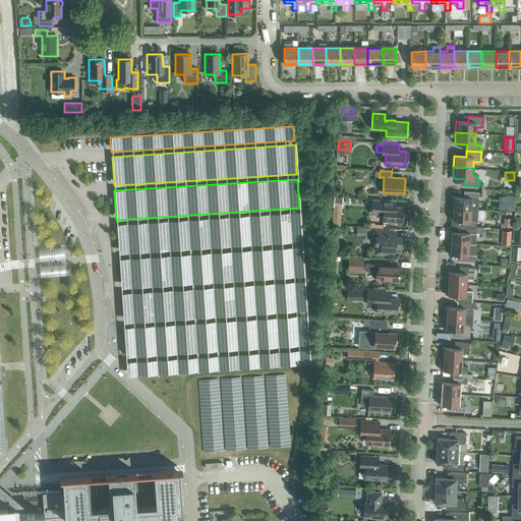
[(477,210),(478,198),(478,192),(464,191),(463,197),(451,196),(451,208),(477,210)]
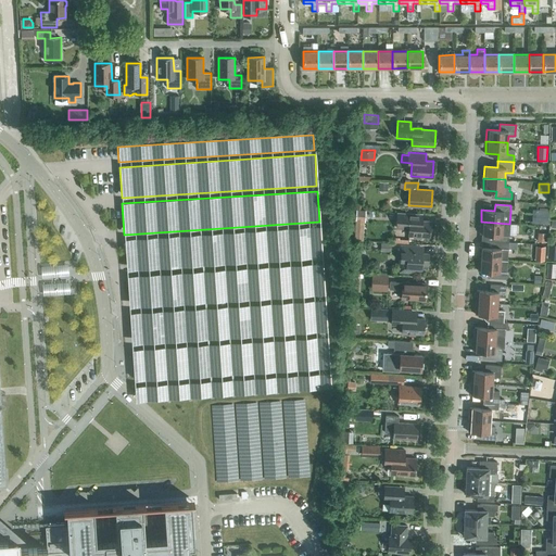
[(538,210),(536,223),(548,224),(550,211),(538,210)]
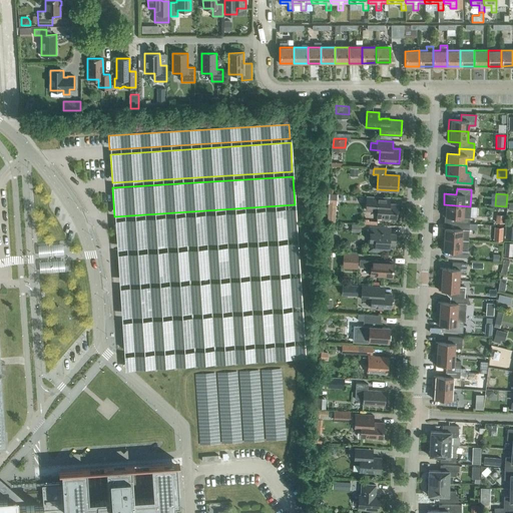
[(336,203),(337,195),(329,195),(328,203),(336,203)]
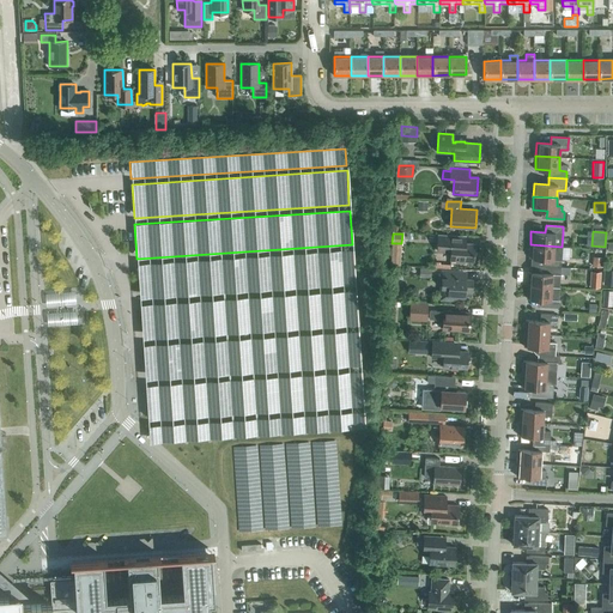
[(473,261),(474,243),(460,243),(461,235),(437,234),(436,252),(450,253),(450,259),(455,260),(455,262),(465,263),(465,260),(473,261)]
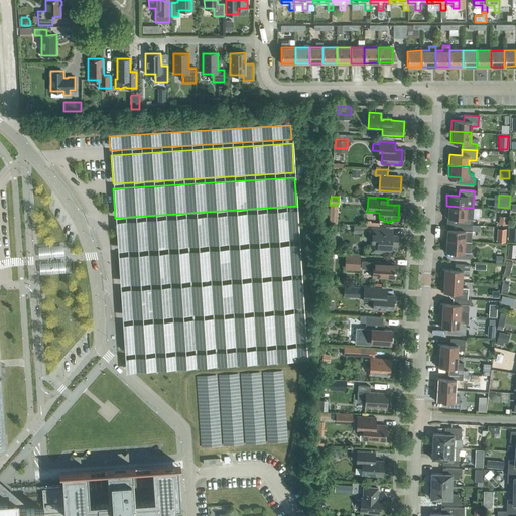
[(329,223),(337,223),(338,205),(330,205),(329,223)]
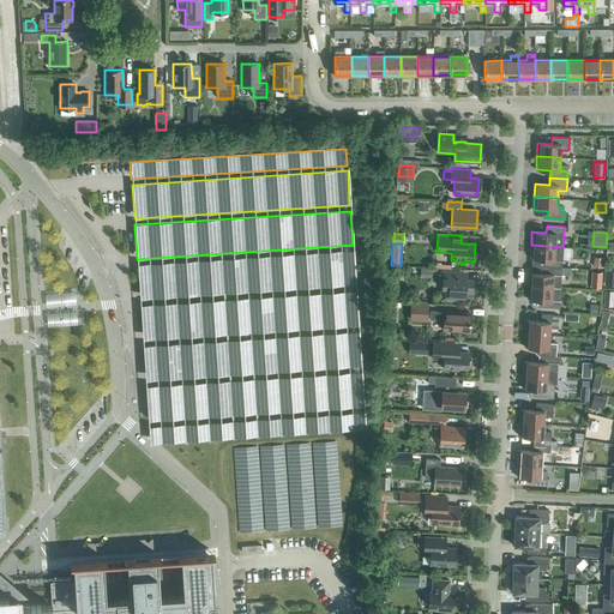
[(561,268),(563,253),(563,247),(531,245),(530,258),(545,259),(545,266),(561,268)]
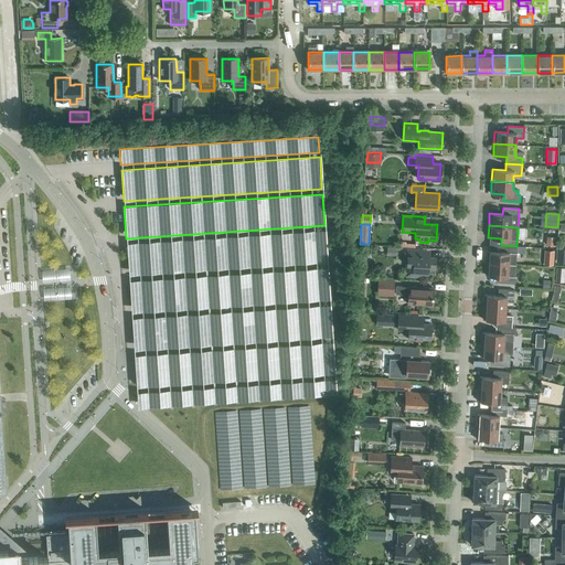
[(126,244),(128,275),(327,263),(324,231),(126,244)]
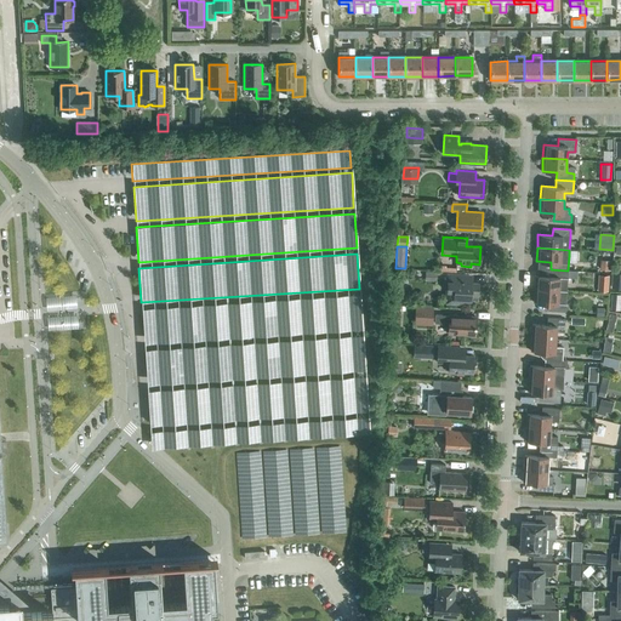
[(600,269),(611,271),(613,260),(602,260),(600,269)]
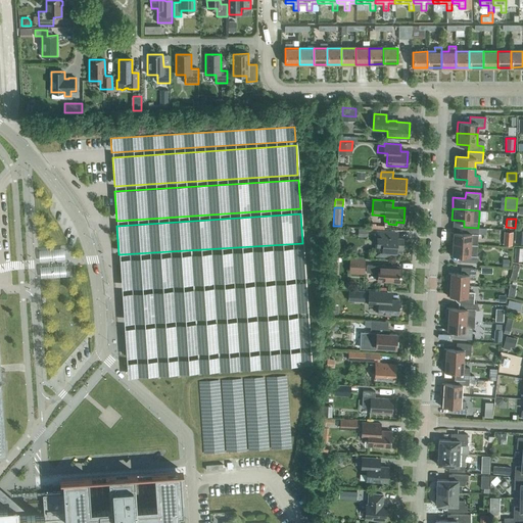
[(477,245),(478,228),(464,227),(463,233),(450,232),(450,243),(477,245)]
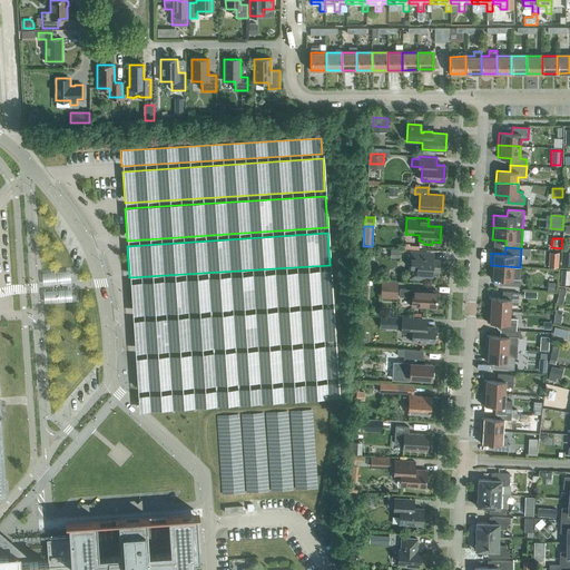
[(425,275),(438,275),(439,259),(425,259),(425,253),(408,252),(408,258),(412,258),(411,278),(425,279),(425,275)]
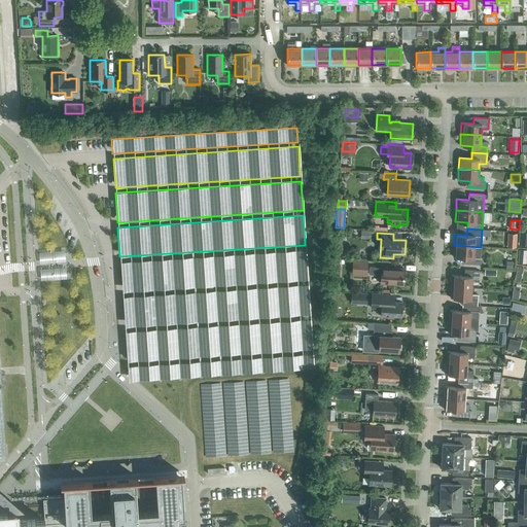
[(517,247),(518,233),(508,233),(508,246),(517,247)]
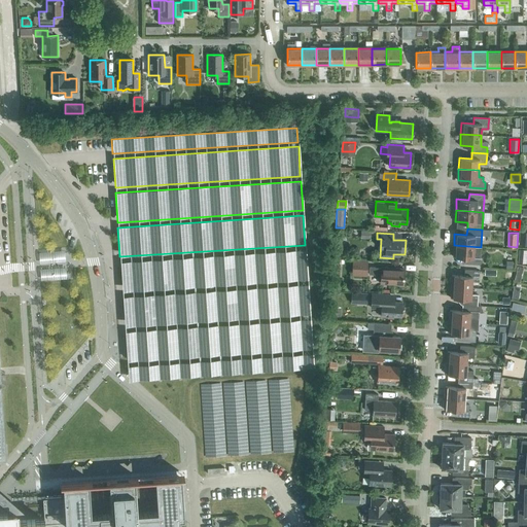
[(480,265),(481,253),(481,247),(454,245),(453,256),(465,257),(465,264),(480,265)]
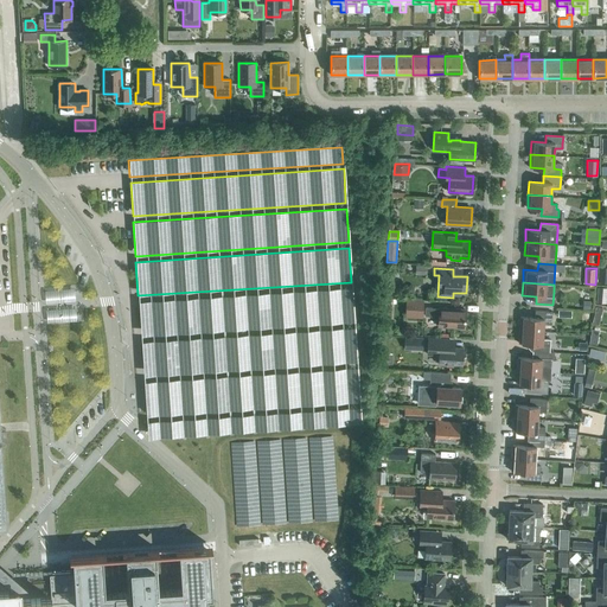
[(596,302),(605,304),(606,288),(598,287),(596,302)]
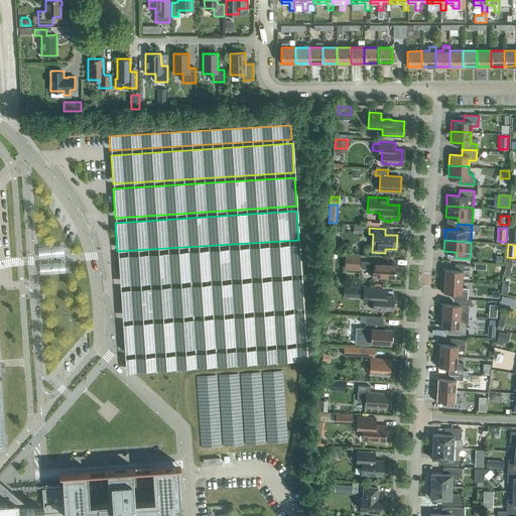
[(117,256),(119,285),(299,273),(298,245),(117,256)]
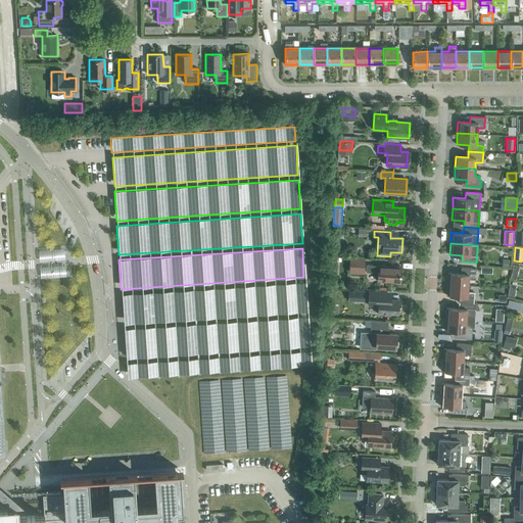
[(364,274),(365,259),(350,258),(349,273),(364,274)]
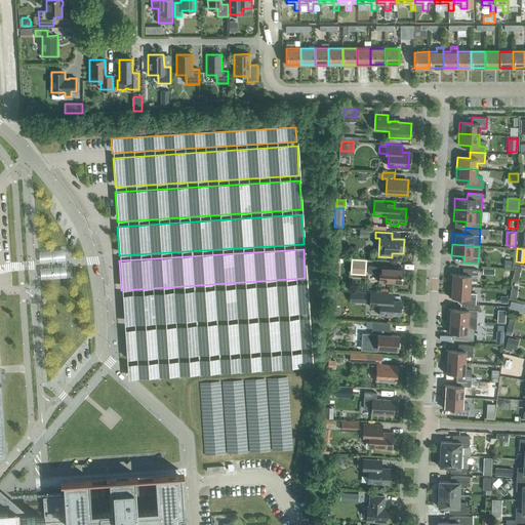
[(520,266),(515,265),(512,279),(517,280),(520,266)]
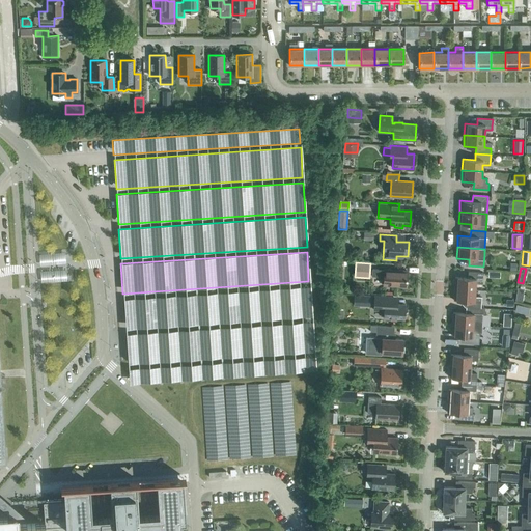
[(407,286),(407,271),(376,269),(375,276),(384,276),(384,285),(397,286),(397,287),(403,287),(403,286),(407,286)]
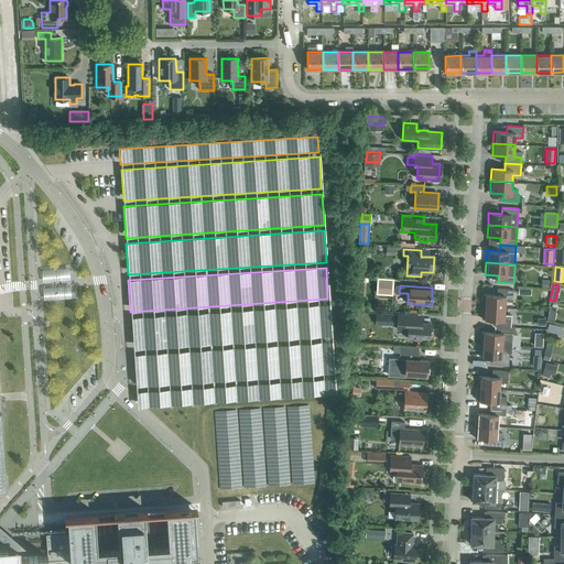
[(512,302),(513,290),(497,289),(497,295),(484,294),(483,306),(505,307),(505,301),(512,302)]
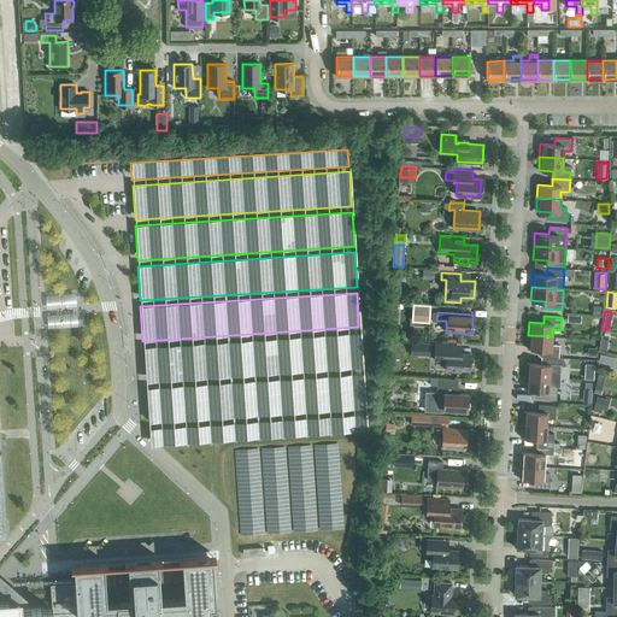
[(144,347),(146,381),(362,368),(360,333),(144,347)]
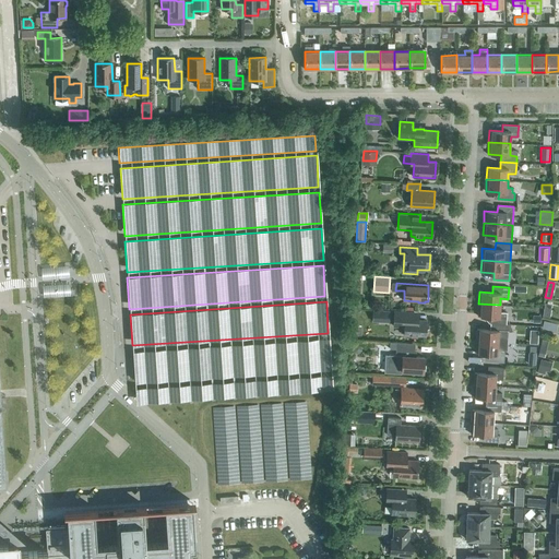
[(500,312),(500,305),(478,304),(477,316),(490,317),(490,323),(507,324),(507,312),(500,312)]
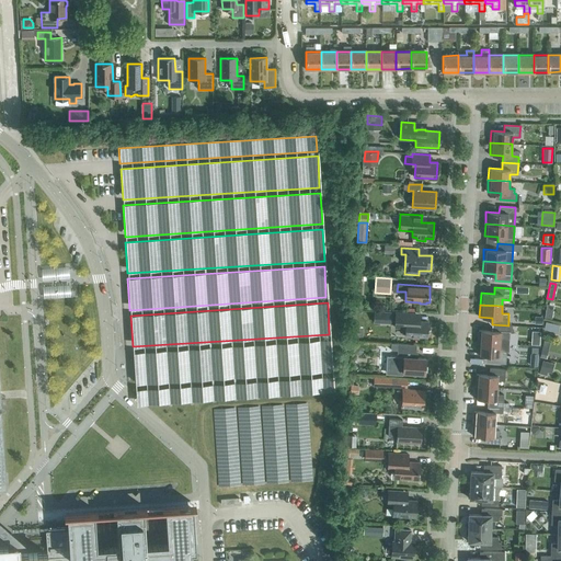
[(390,323),(391,311),(375,310),(374,322),(390,323)]
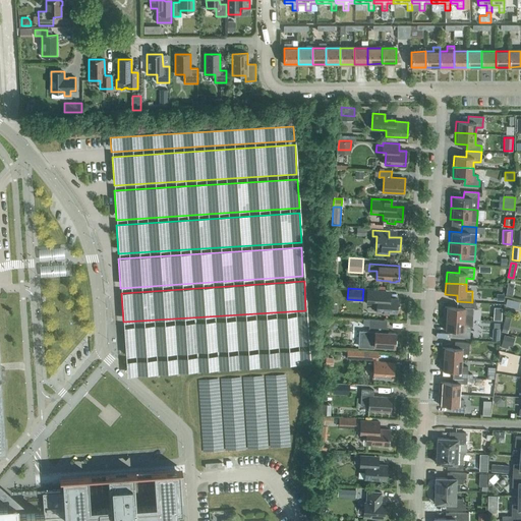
[(397,313),(397,298),(382,297),(382,291),(367,290),(366,303),(377,304),(377,312),(397,313)]
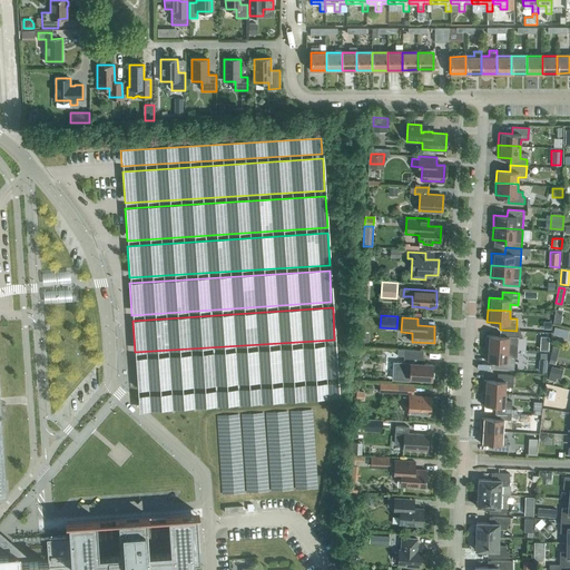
[(553,334),(568,337),(569,330),(554,326),(553,334)]
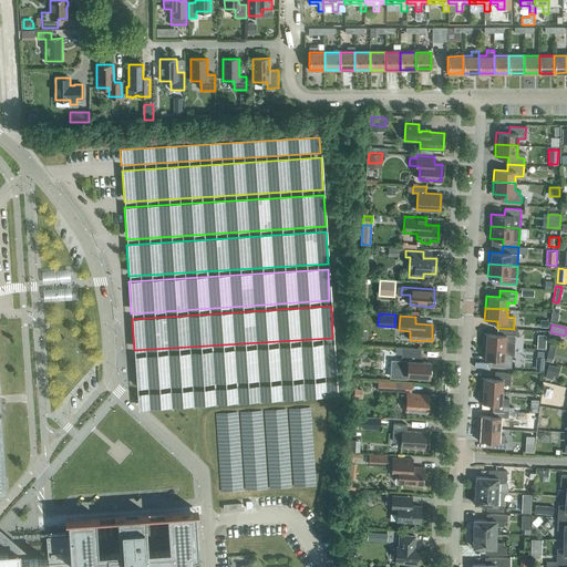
[(518,329),(514,329),(497,328),(497,334),(484,333),(483,346),(515,348),(516,336),(517,336),(518,329)]
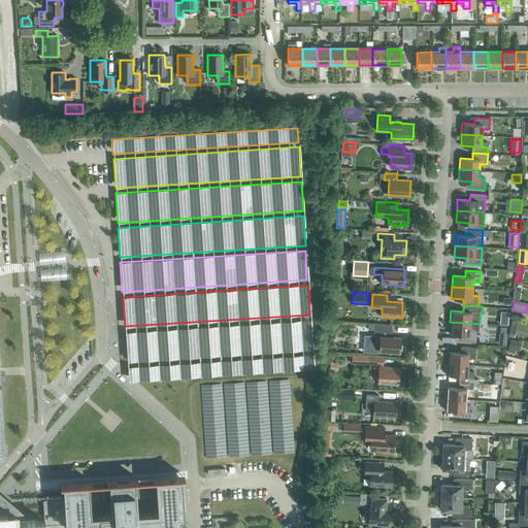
[(125,332),(127,361),(312,350),(310,320),(125,332)]
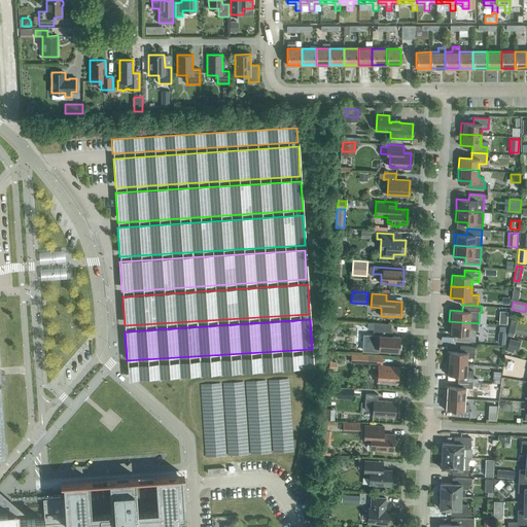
[(515,334),(517,321),(511,320),(508,331),(515,334)]
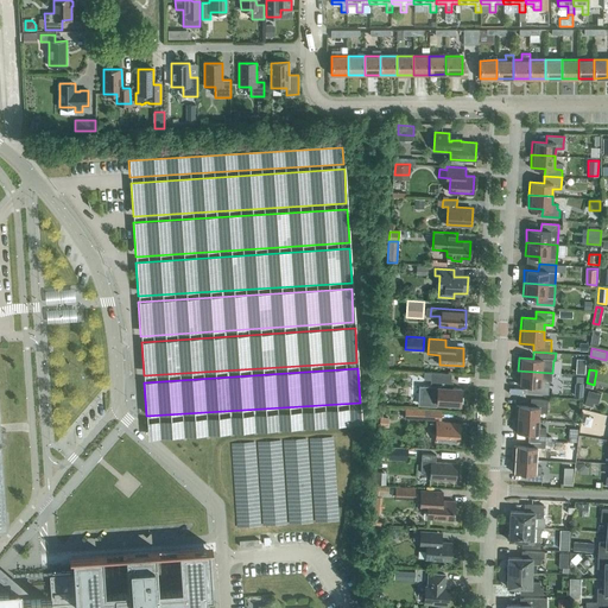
[(548,394),(549,380),(551,381),(552,373),(518,371),(517,384),(531,385),(531,393),(548,394)]
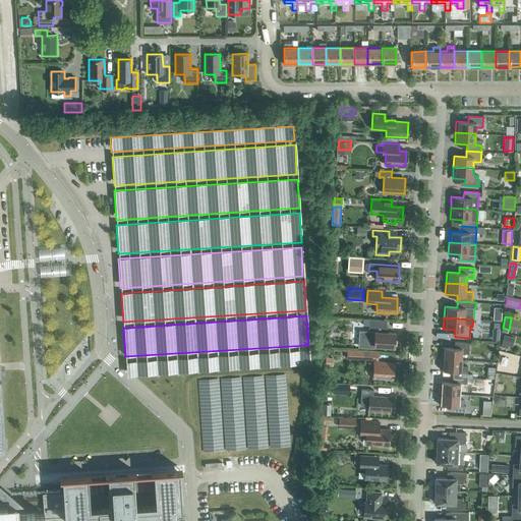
[(395,346),(395,333),(384,332),(385,320),(363,319),(363,325),(369,325),(368,331),(359,331),(358,344),(395,346)]
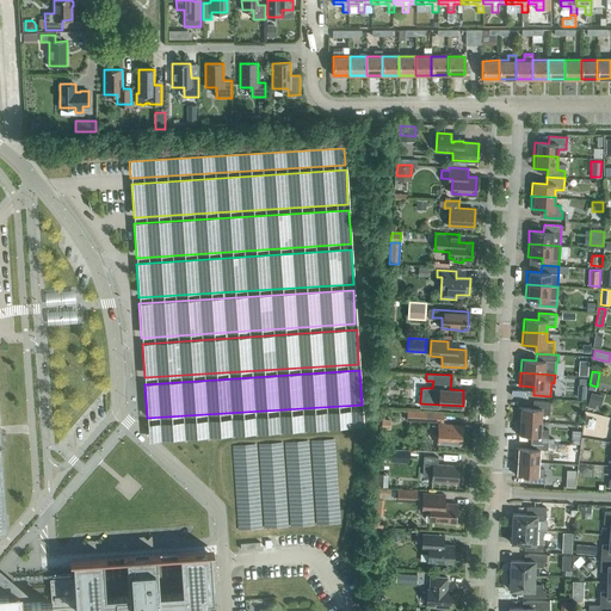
[(594,408),(598,394),(591,393),(587,406),(594,408)]
